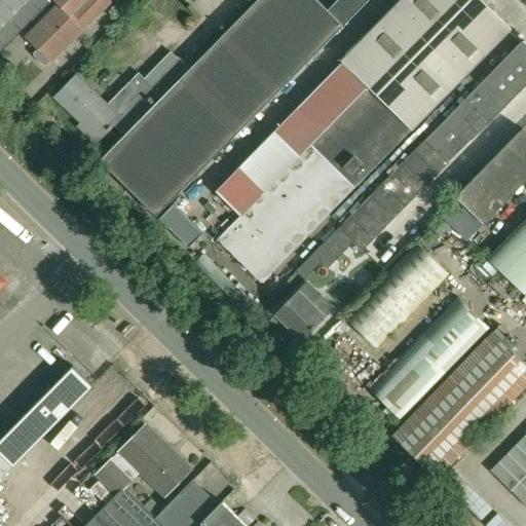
[(49,0),(0,0),(0,53),(51,1),(49,0)]
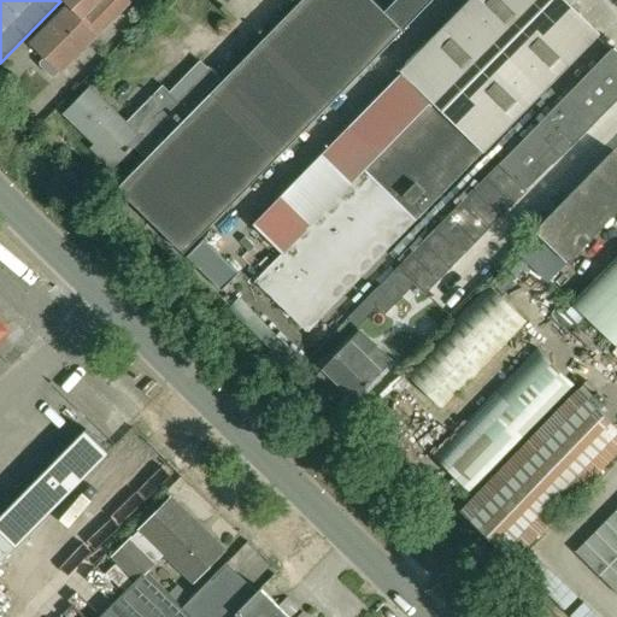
[(33,43),(46,56),(40,62),(40,65),(51,77),(54,76),(60,70),(62,71),(99,33),(128,3),(124,0),(63,0),(69,6),(33,43)]
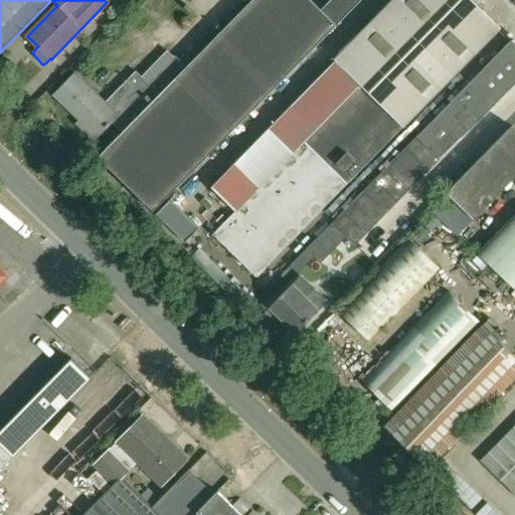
[(313,0),(248,0),(185,64),(176,74),(177,75),(98,156),(153,209),(231,130),(232,131),(283,79),(339,23),(361,0),(330,0),(322,8),(313,0)]
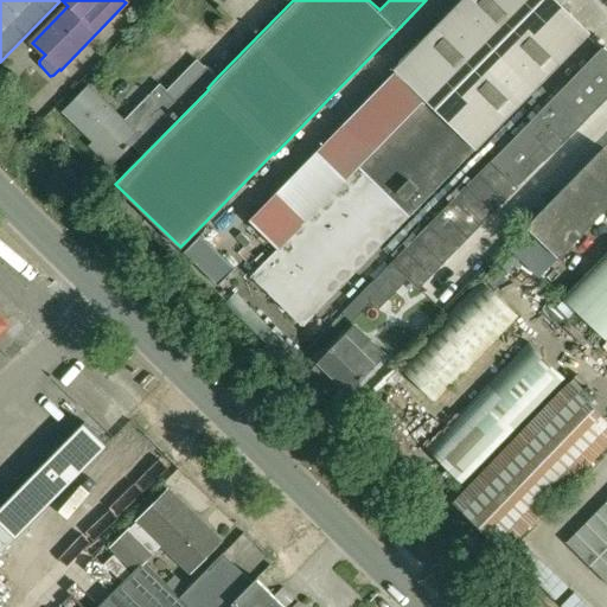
[(590,33),(572,14),(556,0),(464,0),(395,70),(397,72),(398,72),(425,98),(279,249),(251,276),(304,326),(478,148),(590,33)]
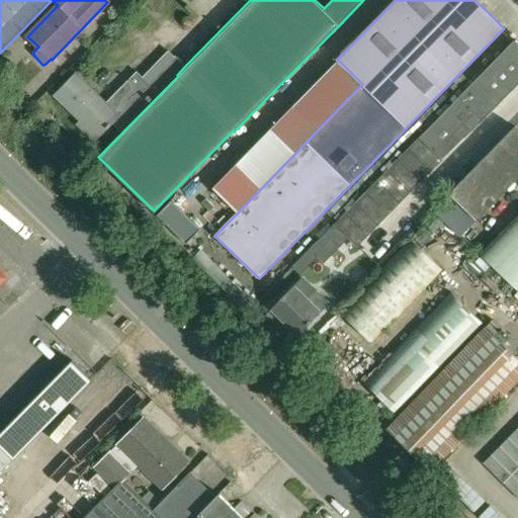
[(517,41),(515,39),(458,97),(482,119),(517,82),(517,41)]
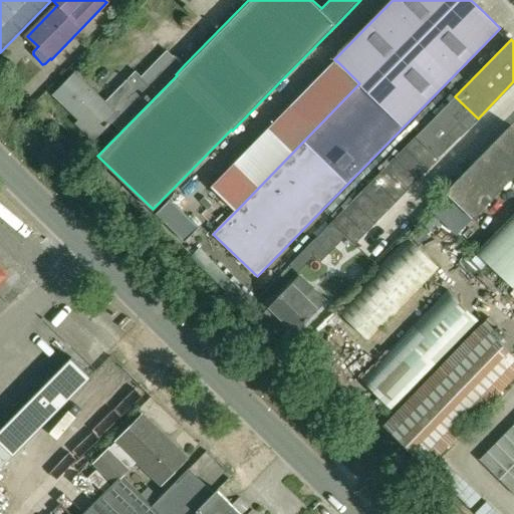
[(120,131),(176,74),(185,64),(174,53),(147,81),(136,69),(110,94),(108,92),(102,98),(75,73),(54,95),(83,124),(80,127),(93,141),(111,122),(120,131)]
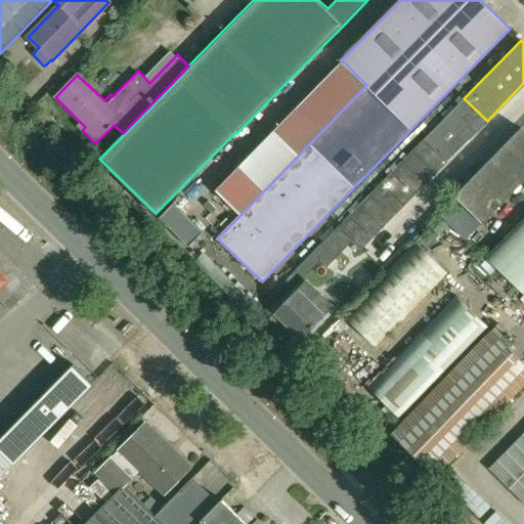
[(10,61),(0,70),(6,77),(16,68),(10,61)]
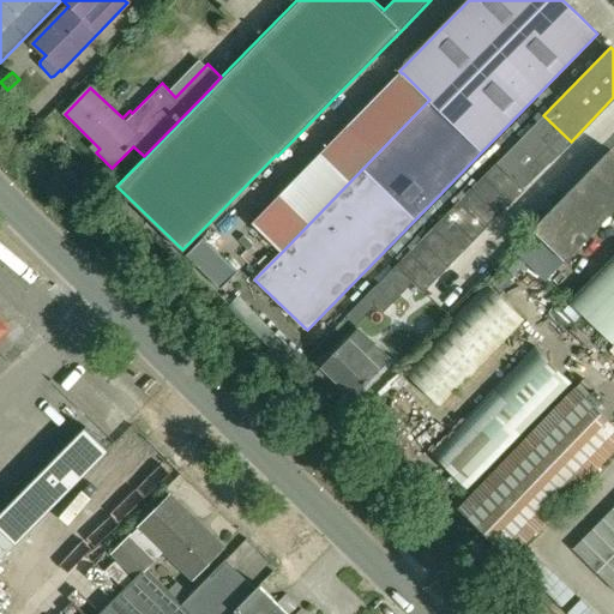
[(402,73),(253,224),(282,252),(429,100),(403,73),(402,73)]
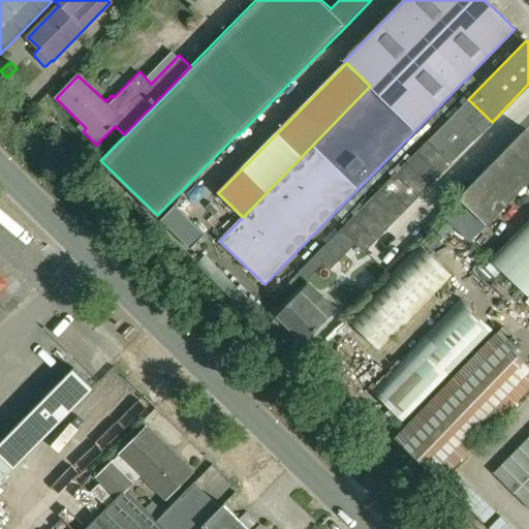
[(468,99),(428,141),(452,163),(492,122),(468,99)]
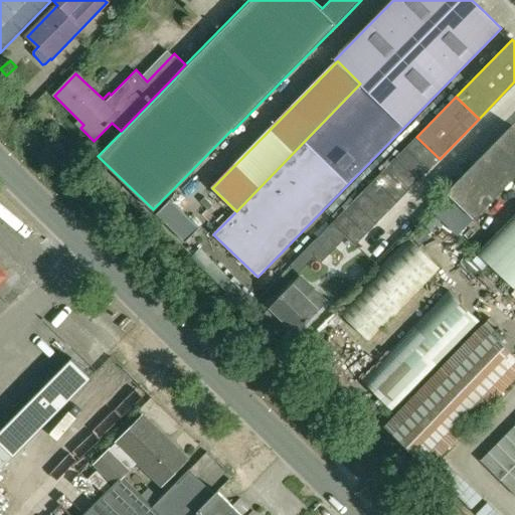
[(49,113),(43,118),(49,125),(55,120),(49,113)]
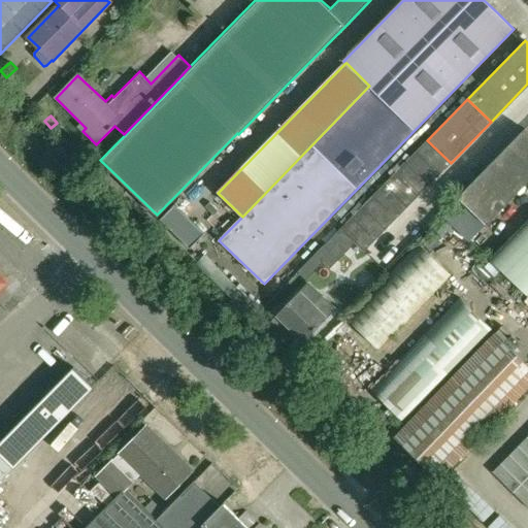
[(487,224),(527,182),(527,132),(525,129),(458,196),(460,198),(487,224)]
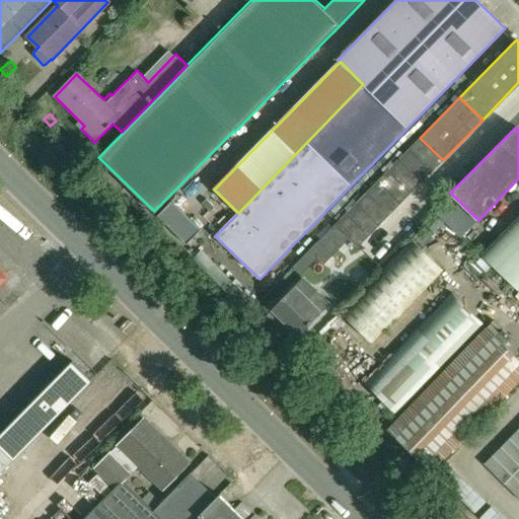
[(422,182),(443,160),(420,138),(398,159),(422,182)]
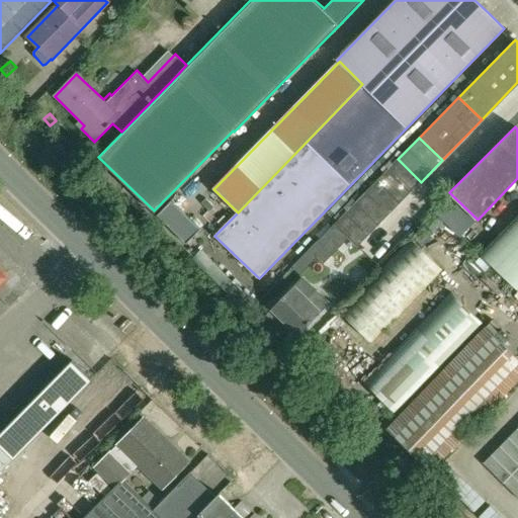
[(398,159),(334,225),(348,238),(358,247),(421,182),(398,159)]
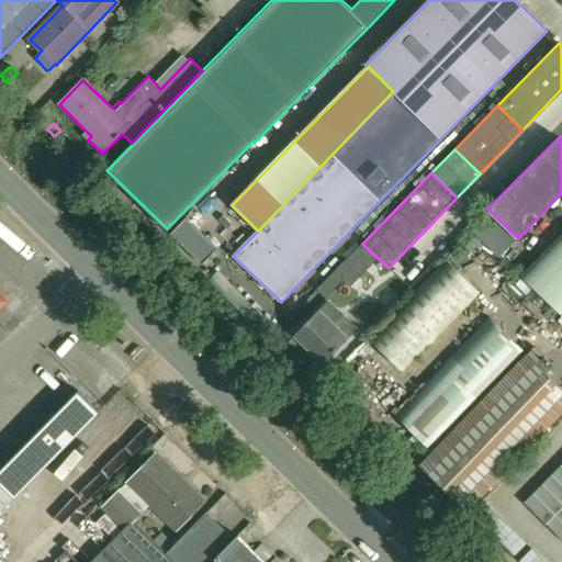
[(187,217),(171,233),(202,265),(217,248),(187,217)]
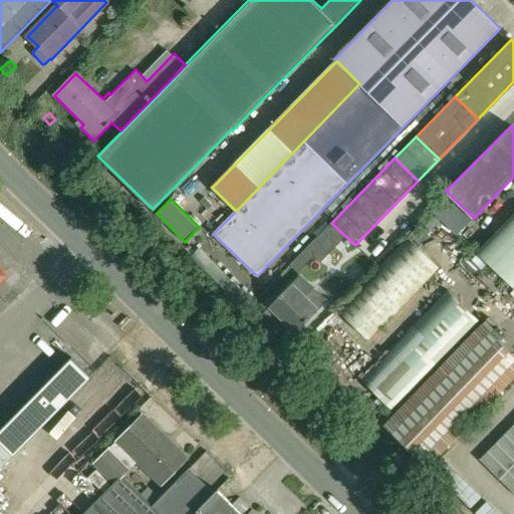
[(513,217),(480,253),(513,286),(513,217)]
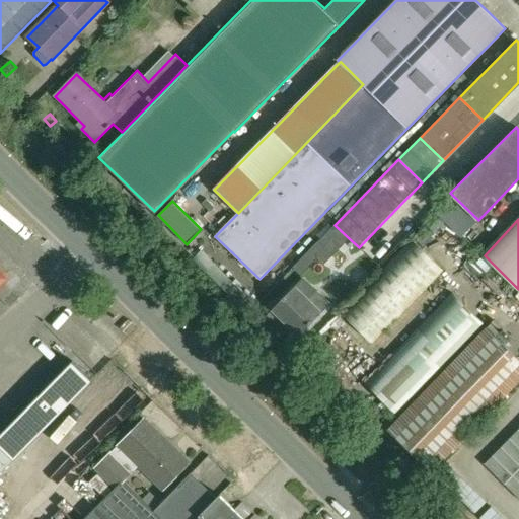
[(324,265),(349,238),(335,225),(285,276),(293,284),(318,258),(324,265)]
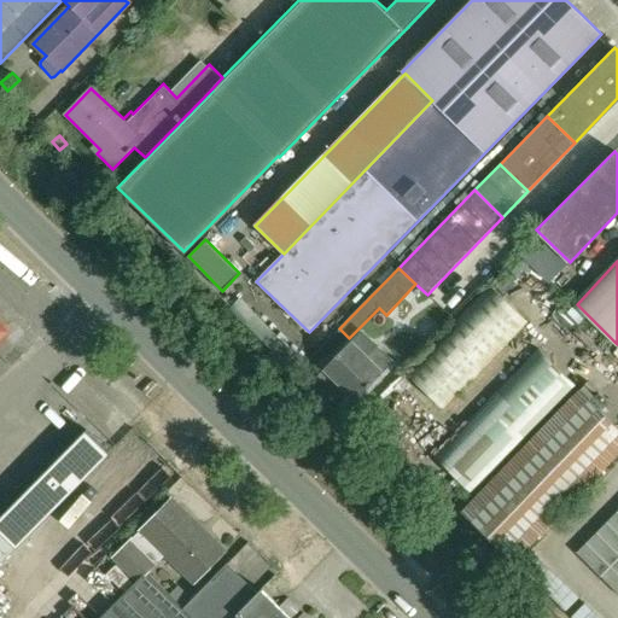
[(494,289),(409,375),(444,409),(528,322),(494,289)]
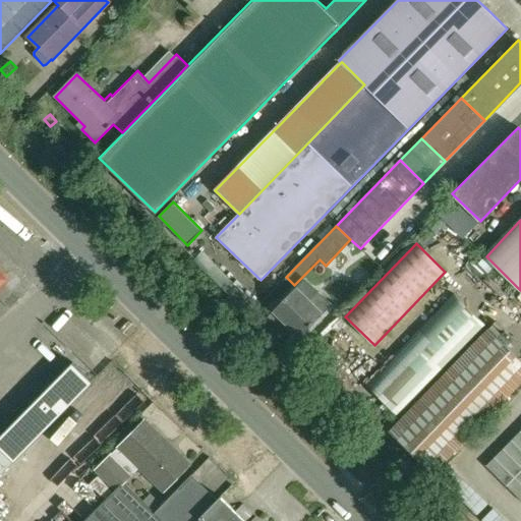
[(274,310),(300,336),(300,337),(332,304),(305,278),(274,310)]
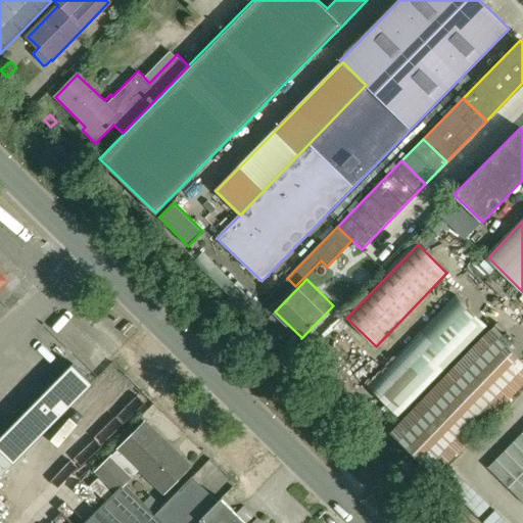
[(458,297),(373,386),(402,415),(487,326),(458,297)]
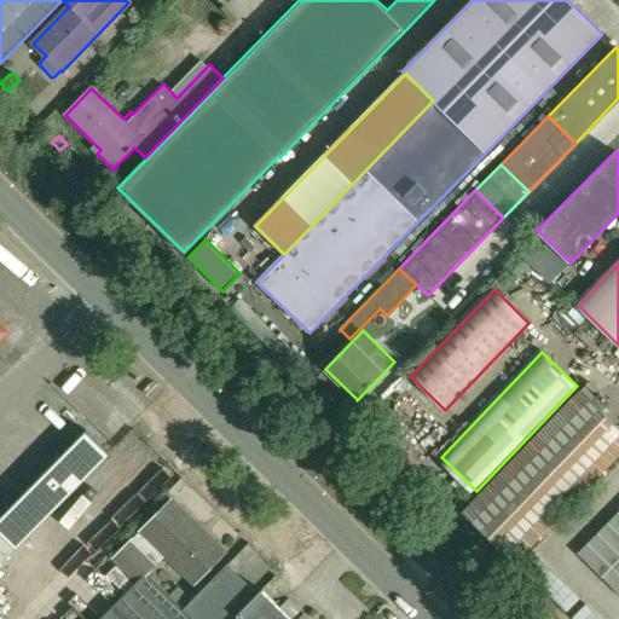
[(618,452),(618,426),(582,391),(464,512),(514,561),(618,452)]
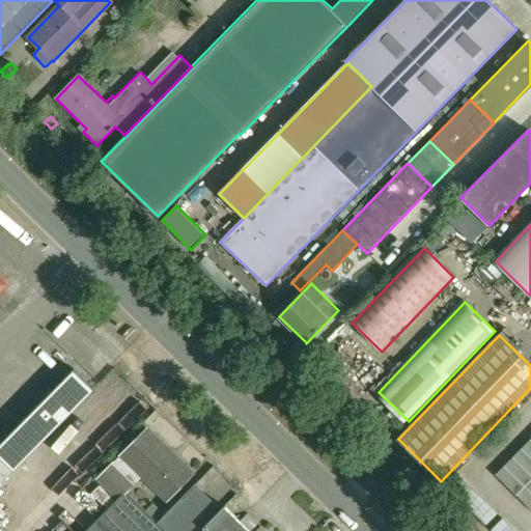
[(82,400),(93,389),(74,369),(62,382),(82,400)]
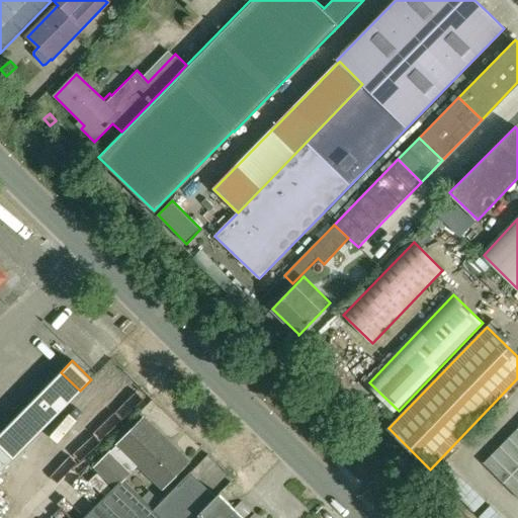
[(69,403),(80,391),(61,372),(50,383),(69,403)]
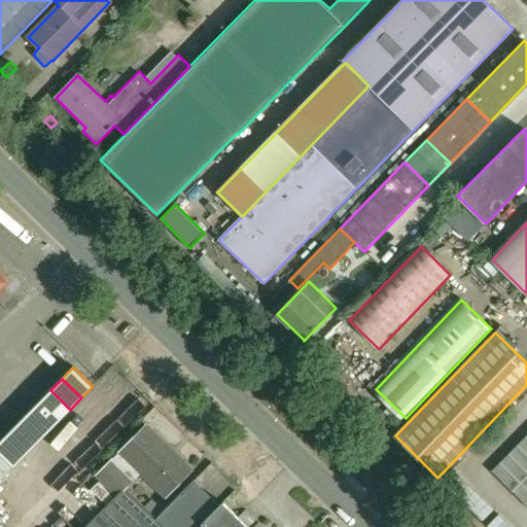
[(70,410),(50,390),(39,401),(59,421),(70,410)]
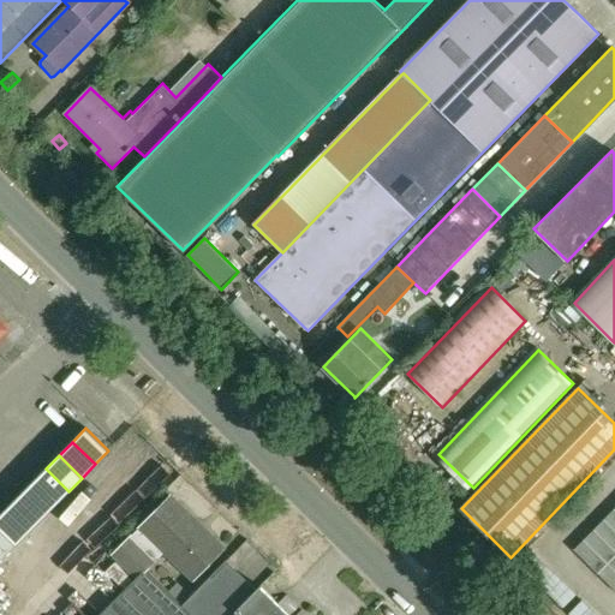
[(33,483),(57,505),(69,491),(46,469),(33,483)]
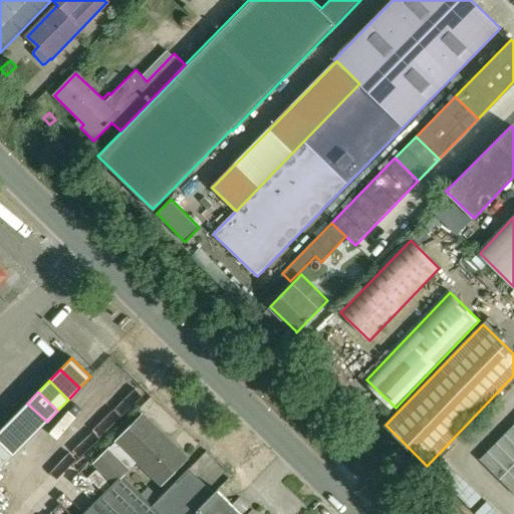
[(47,422),(27,404),(16,414),(36,433),(47,422)]
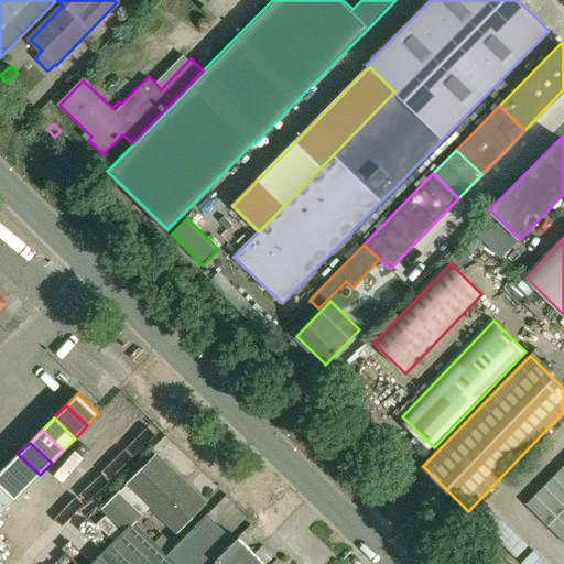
[(40,475),(19,455),(7,467),(28,488),(40,475)]
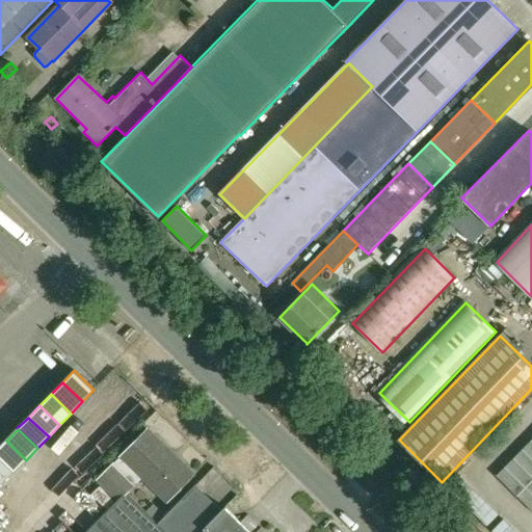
[(133,485),(141,476),(167,501),(174,495),(193,475),(147,429),(122,456),(112,464),(98,479),(118,500),(125,493),(133,485)]
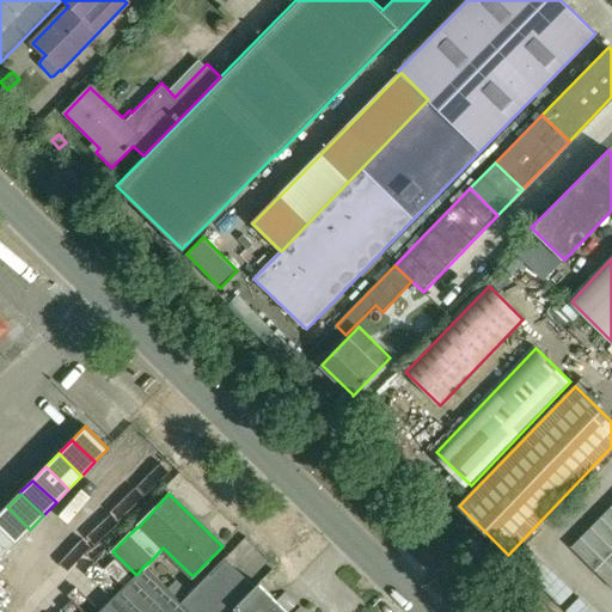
[(7,507),(0,513),(0,528),(16,544),(30,530),(7,507)]
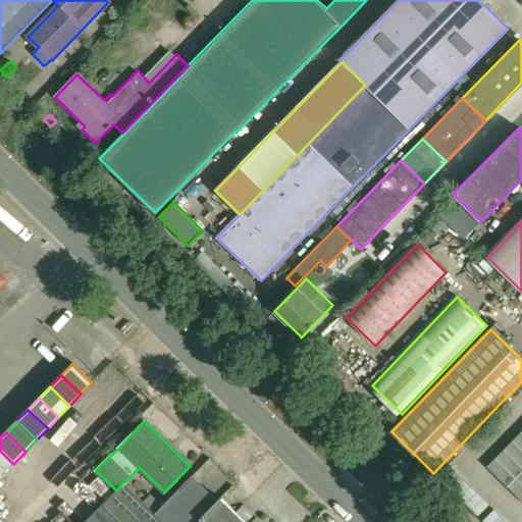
[(521,450),(521,433),(521,432),(512,440),(521,450)]
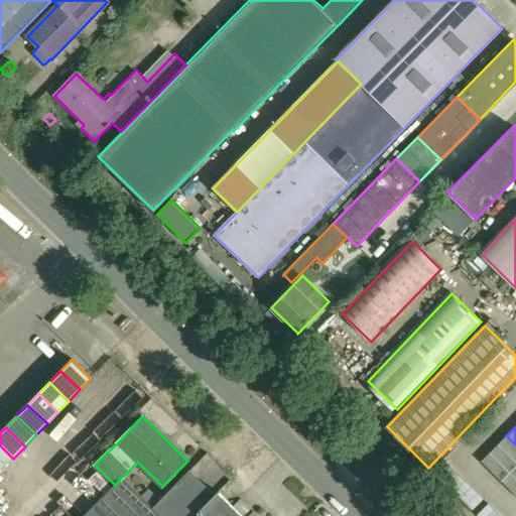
[(515,444),(506,435),(498,444),(515,462),(515,444)]
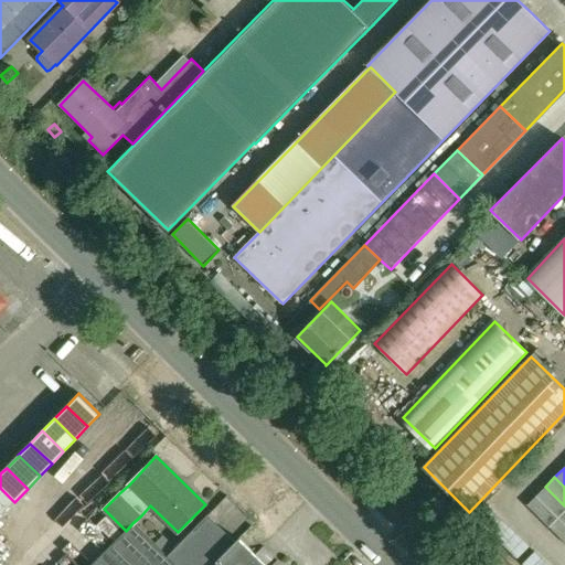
[(564,505),(545,487),(536,496),(556,516),(564,508),(564,505)]
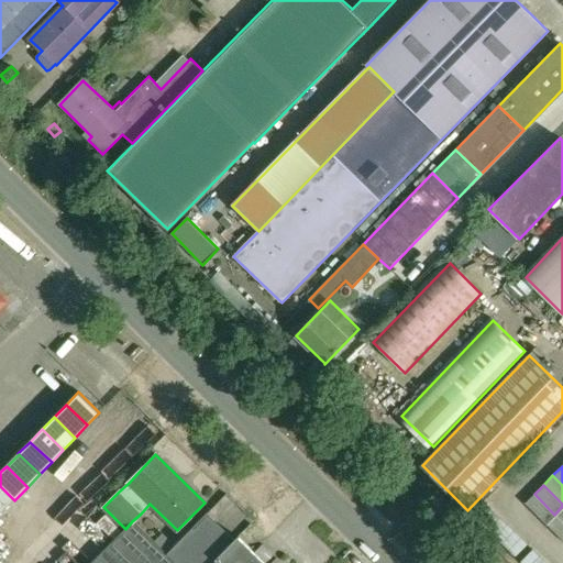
[(0,515),(14,500),(0,486),(0,515)]
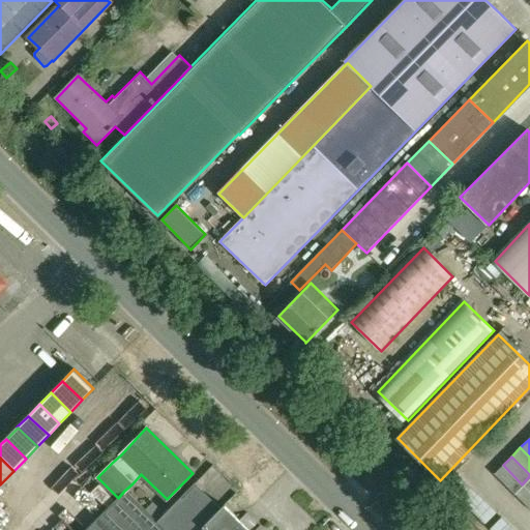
[(513,494),(522,484),(503,465),(494,474),(513,494)]
